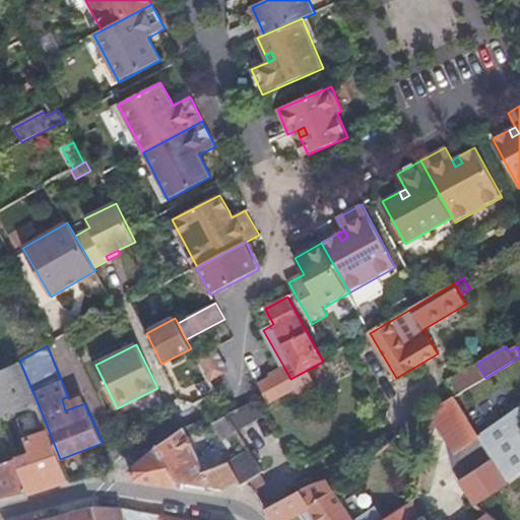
[(201,355),(213,379),(225,372),(213,348),(201,355)]
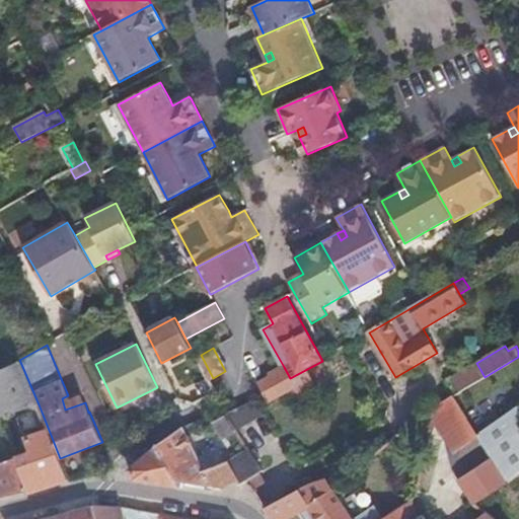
[(0,371),(0,416),(2,422),(39,404),(20,362),(0,371)]
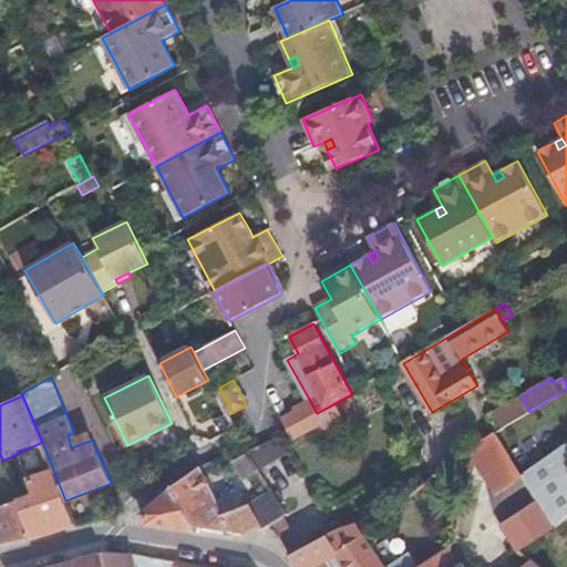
[(503,429),(529,412),(521,397),(493,412),(503,429)]
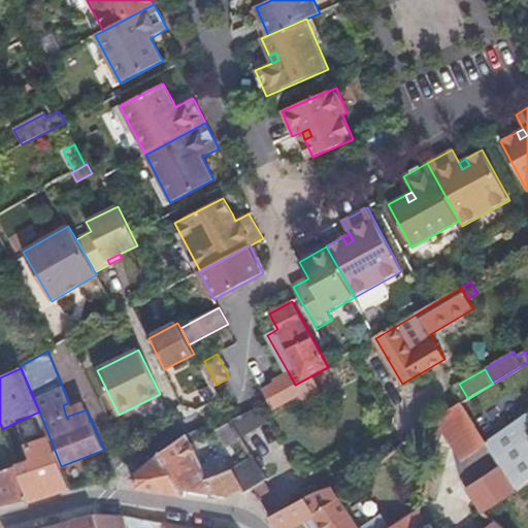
[(295,385),(289,373),(272,383),(273,385),(263,390),(269,401),(296,387),(295,385)]
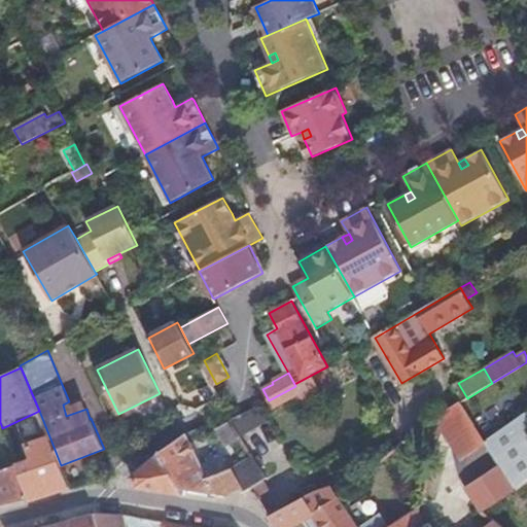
[(485,442),(460,402),(446,411),(442,429),(462,460),(486,445),(487,444),(485,442)]
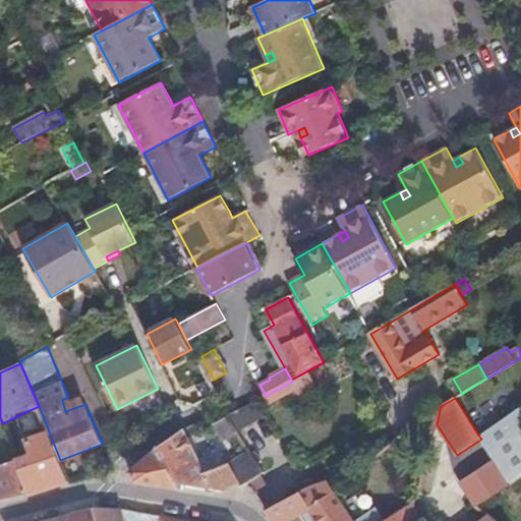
[(414,426),(433,433),(437,424),(441,406),(414,426)]
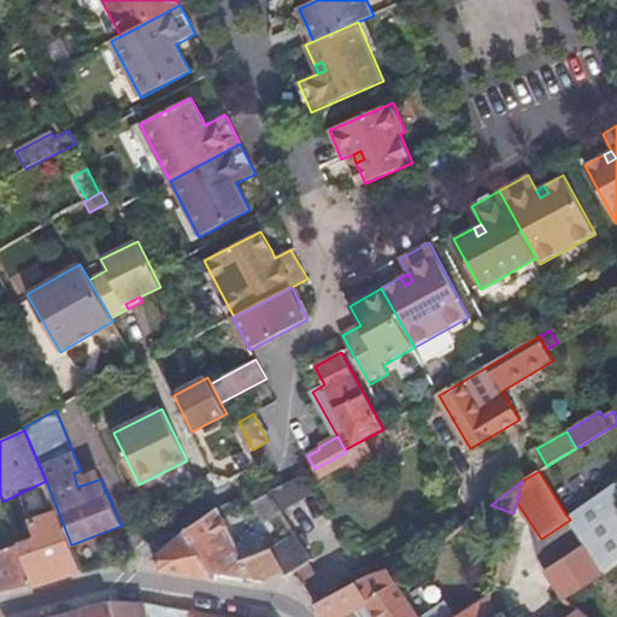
[(544,571),(565,601),(605,575),(603,571),(616,560),(616,485),(616,483),(568,517),(570,519),(569,521),(585,545),(544,571)]
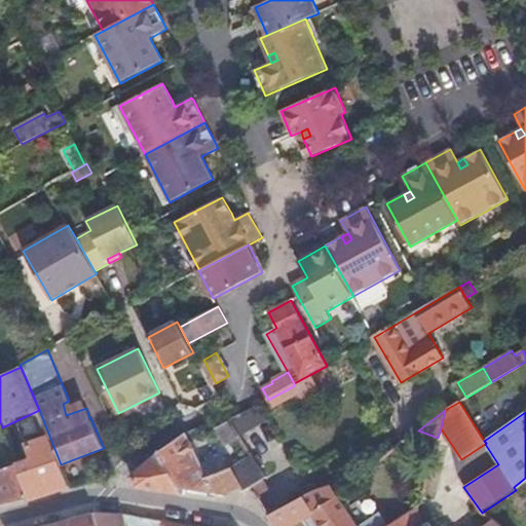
[(237,436),(229,421),(216,428),(225,444),(237,436)]
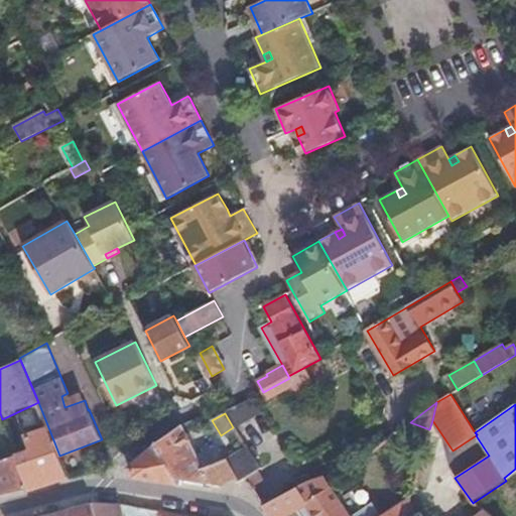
[(155,444),(163,457),(176,479),(183,481),(224,487),(237,479),(239,483),(245,479),(261,469),(246,445),(228,459),(203,469),(191,443),(182,425),(155,444)]
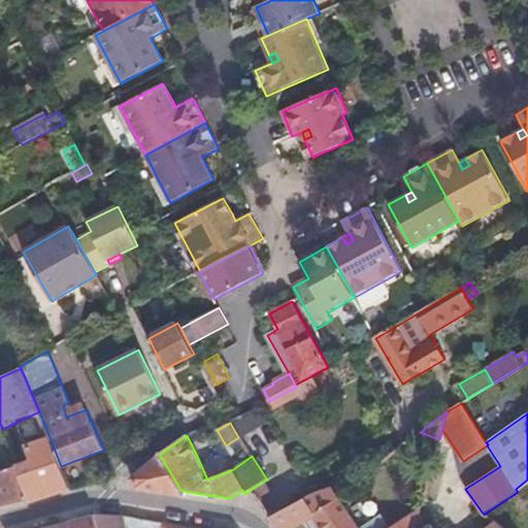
[(0,471),(0,502),(2,506),(29,499),(30,502),(70,489),(61,466),(50,437),(25,446),(31,461),(0,471)]
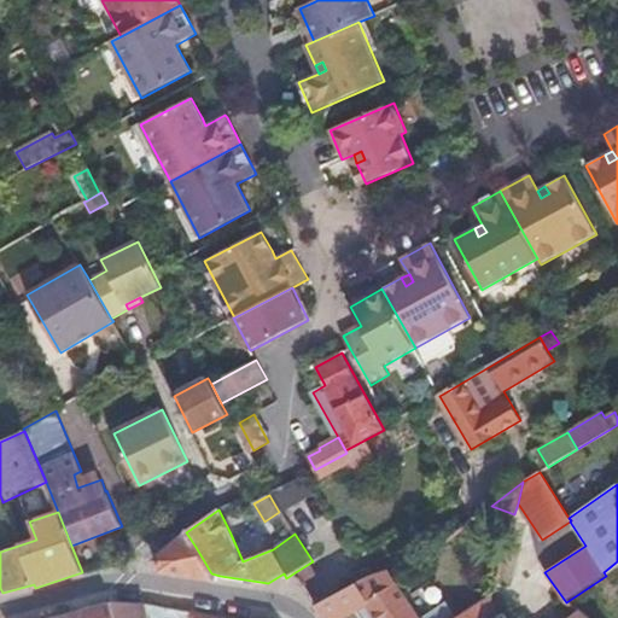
[(155,559),(162,571),(219,581),(220,576),(211,573),(196,547),(186,532),(155,559)]
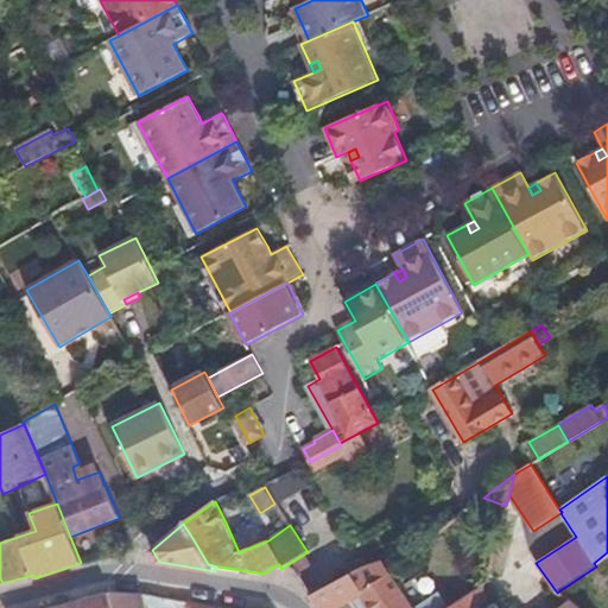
[(315,569),(306,558),(292,568),(299,580),(315,569)]
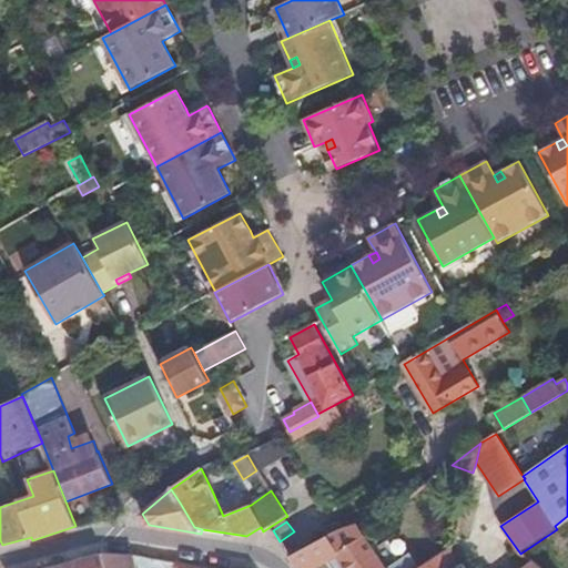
[(387,567),(363,533),(357,524),(345,527),(291,557),(297,567),(387,567)]
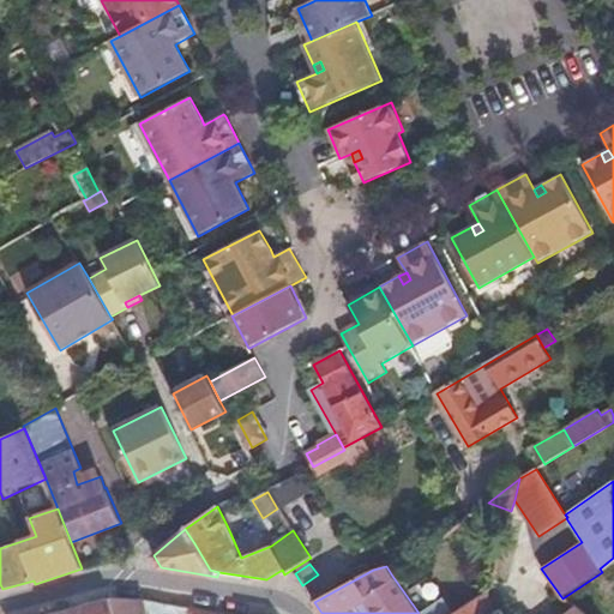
[(493,613),(498,611),(486,594),(485,593),(453,613),(452,613),(493,613)]
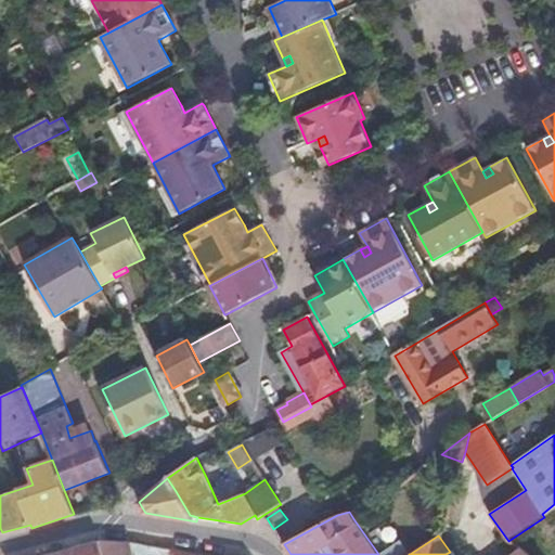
[(104,554),(101,542),(46,554),(104,554)]
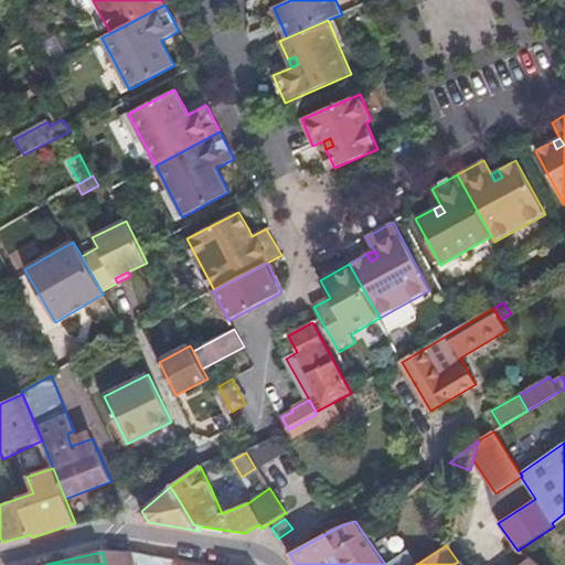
[(139,564),(135,553),(103,552),(106,564),(139,564)]
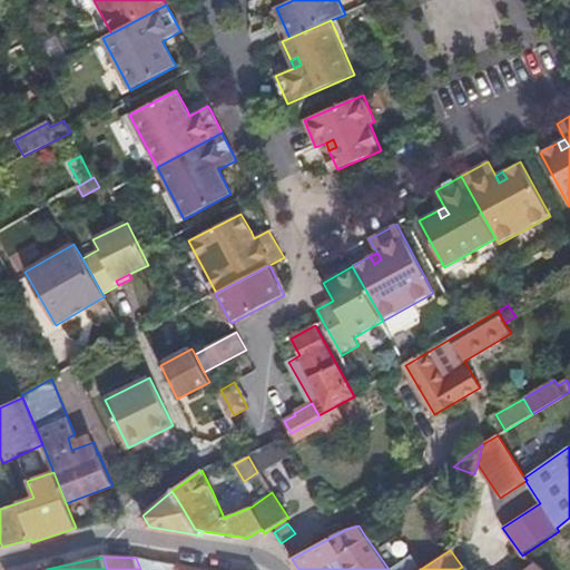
[(420,569),(421,569),(411,557),(391,569),(420,569)]
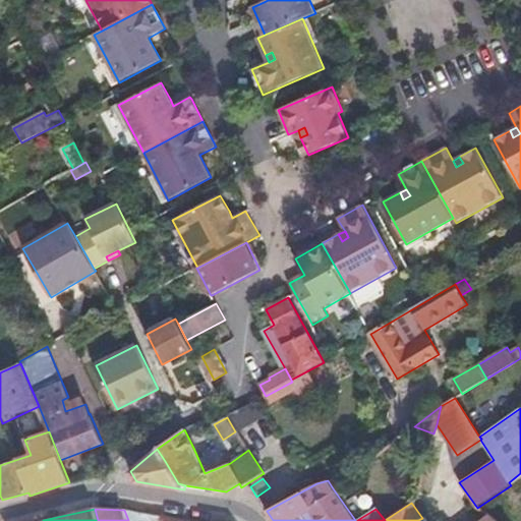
[(193,520),(161,515),(124,510),(128,520),(193,520)]
